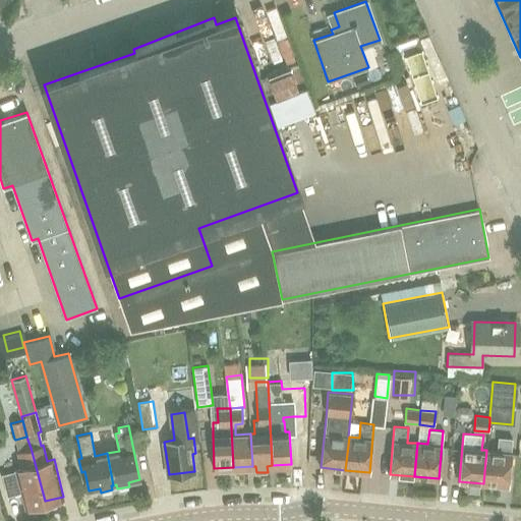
[(508,485),(512,438),(498,437),(497,451),(486,450),(483,483),(508,485)]
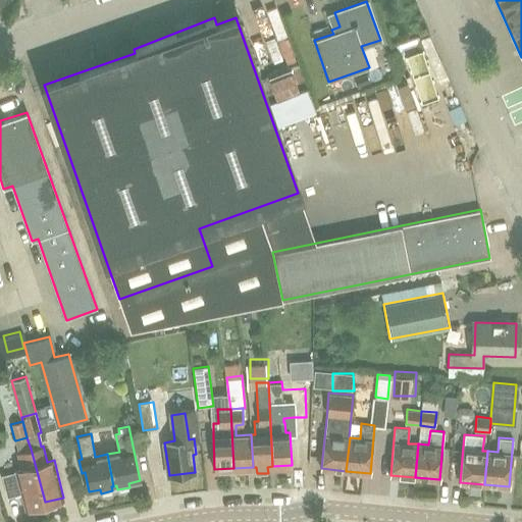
[(31,449),(17,453),(21,469),(2,474),(8,496),(21,491),(25,507),(45,502),(31,449)]
